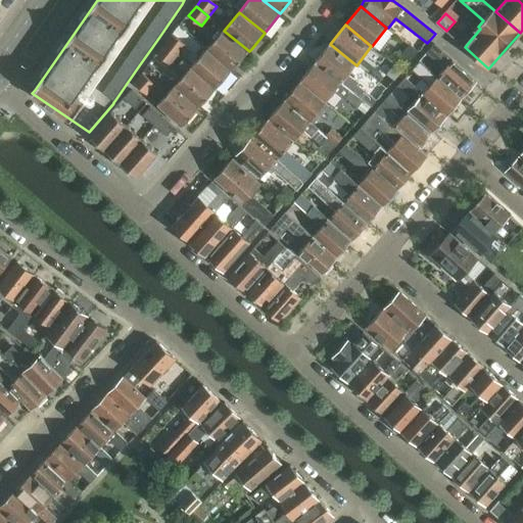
[(224,31),(207,49),(233,69),(249,51),(224,31)]
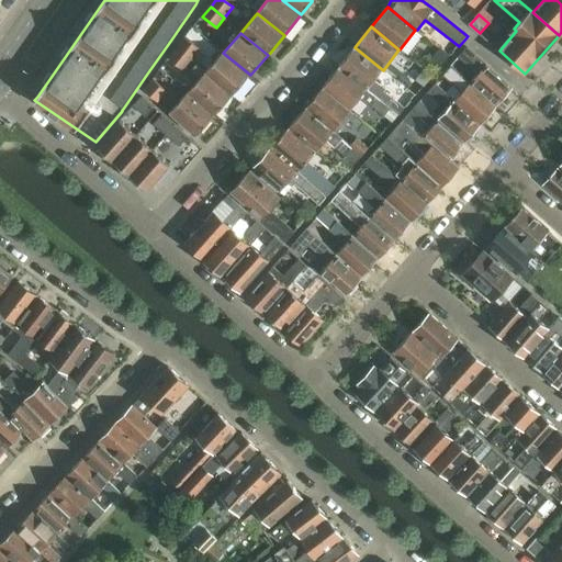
[(186,37),(178,47),(192,58),(200,48),(186,37)]
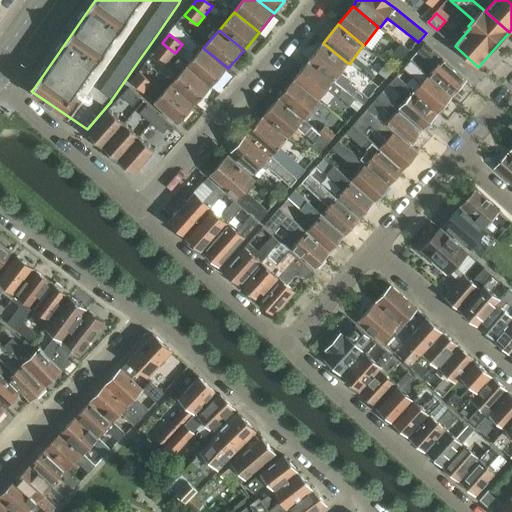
[(400,42),(393,53),(403,60),(411,49),(400,42)]
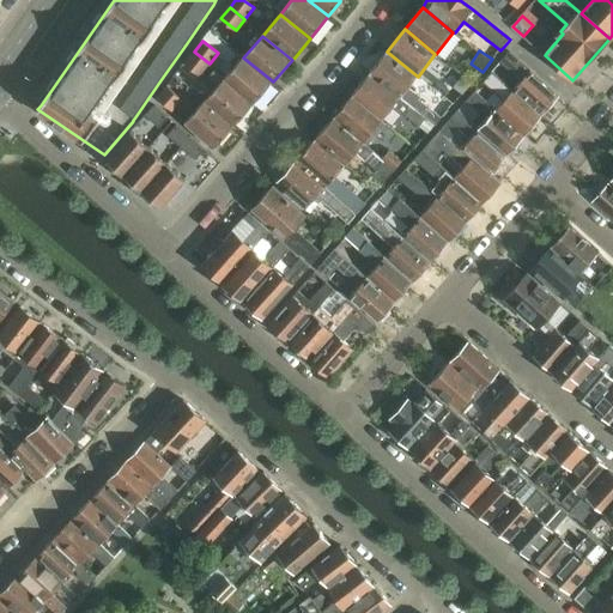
[(194,52),(184,64),(200,76),(210,64),(194,52)]
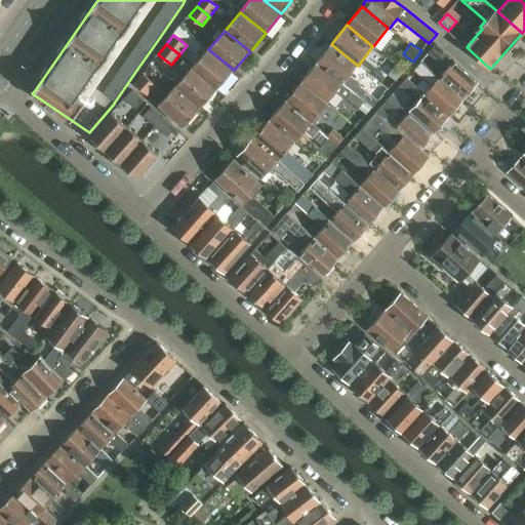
[(331,44),(317,64),(342,84),(354,92),(373,108),(378,101),(368,92),(359,85),(361,83),(350,75),(358,66),(331,44)]
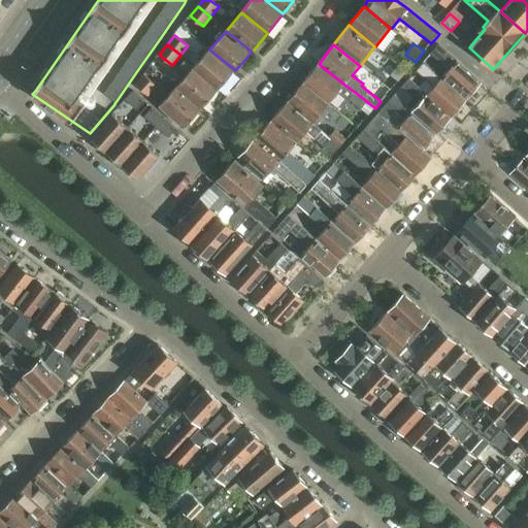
[(439,44),(432,54),(450,69),(442,77),(441,78),(466,100),(482,83),(457,61),(442,47),(439,44)]
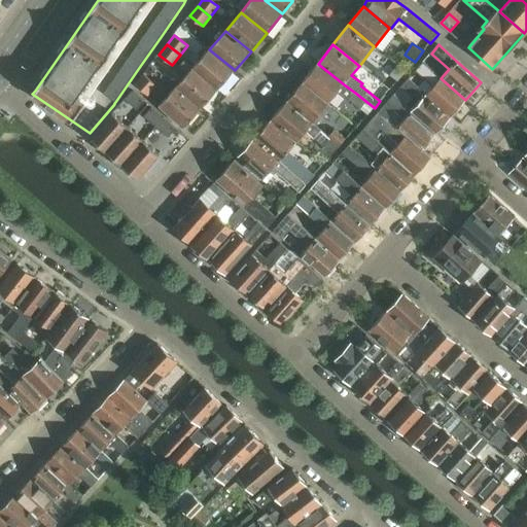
[(209,49),(192,68),(218,90),(235,70),(209,49)]
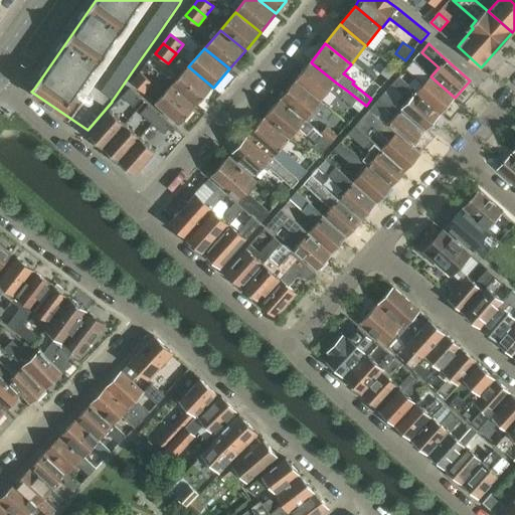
[(183,72),(172,84),(197,106),(213,88),(188,66),(180,58),(175,65),(183,72)]
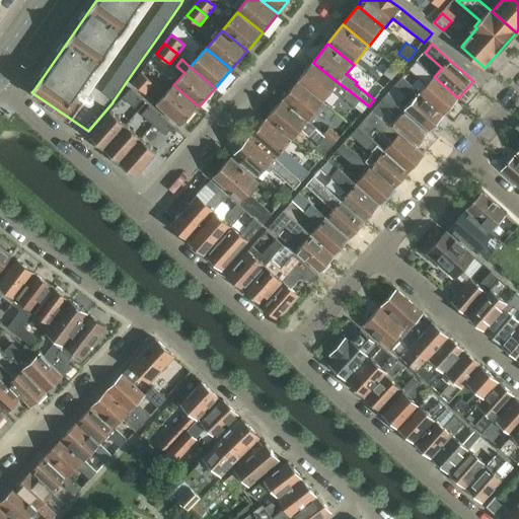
[(418,61),(410,70),(427,85),(421,92),(420,93),(444,115),(458,98),(434,77),(435,76),(418,61)]
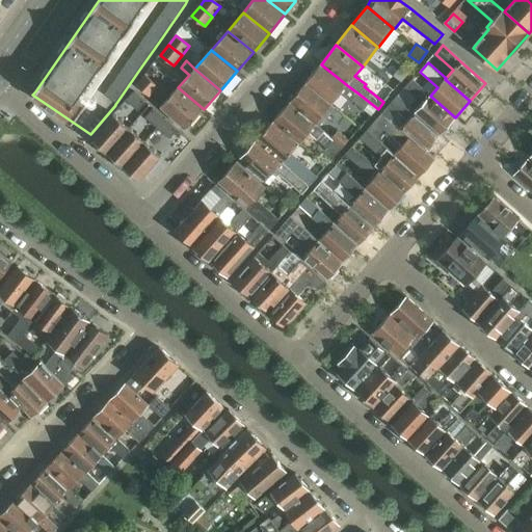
[(311,77),(306,83),(331,105),(341,94),(351,102),(352,101),(364,110),(372,116),(378,109),(358,94),(347,85),(321,64),(311,77)]
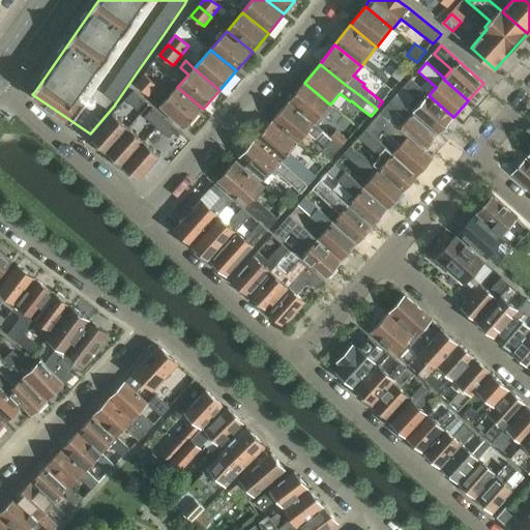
[(400,64),(391,75),(401,83),(409,72),(401,65),(400,64)]
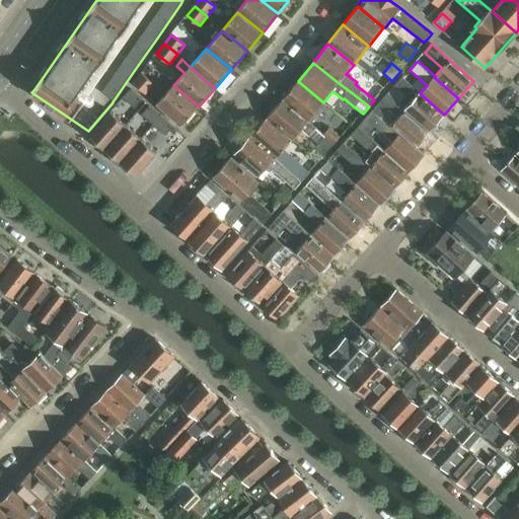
[(142,73),(133,83),(146,93),(155,83),(142,73)]
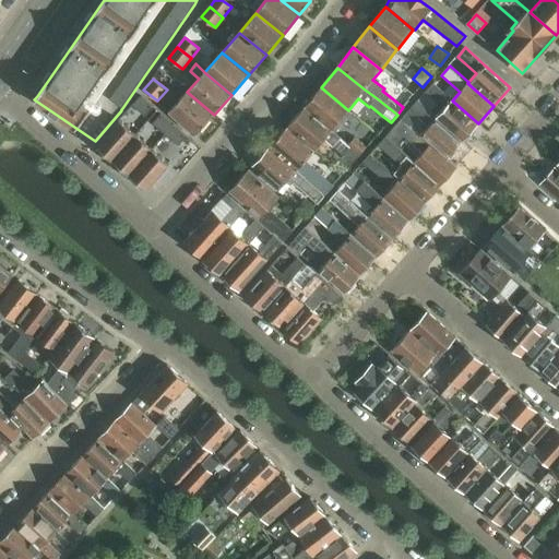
[(433,83),(427,92),(445,108),(437,117),(437,118),(463,141),(478,123),(452,100),(433,83)]
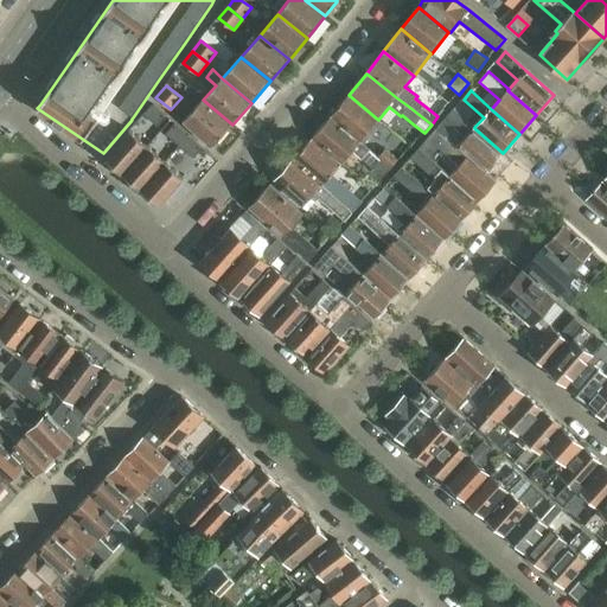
[(349,95),(331,116),(360,141),(364,145),(382,123),(378,120),(349,95)]
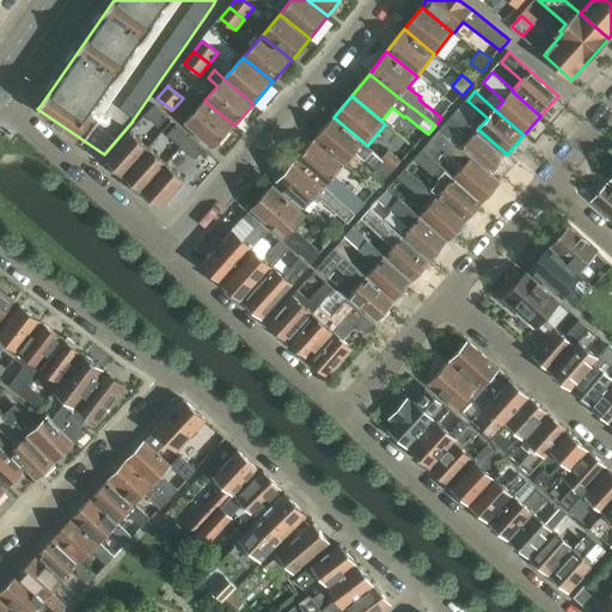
[(204,101),(185,121),(214,147),(234,126),(204,101)]
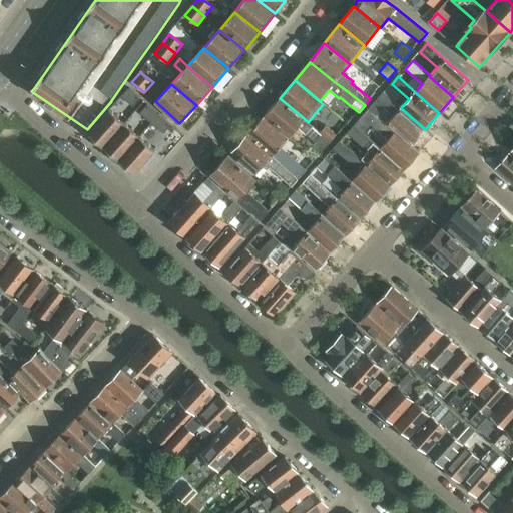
[(129,88),(122,96),(133,106),(140,98),(129,88)]
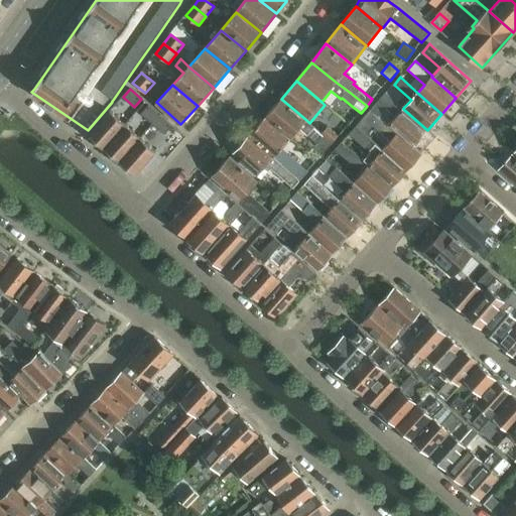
[(384,95),(371,109),(378,116),(378,115),(385,108),(395,117),(388,125),(412,147),(412,146),(426,131),(427,130),(403,109),(403,108),(397,103),(386,93),(384,95)]
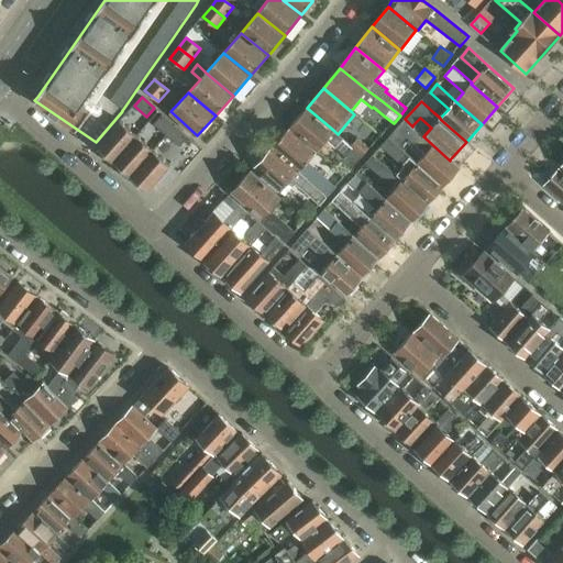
[(307,108),(289,128),(318,151),(328,140),(337,147),(343,140),(338,134),(334,131),(307,108)]
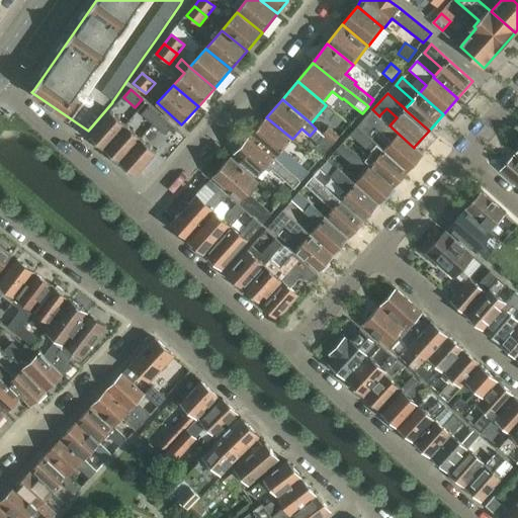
[(149,106),(142,114),(153,123),(160,115),(149,106)]
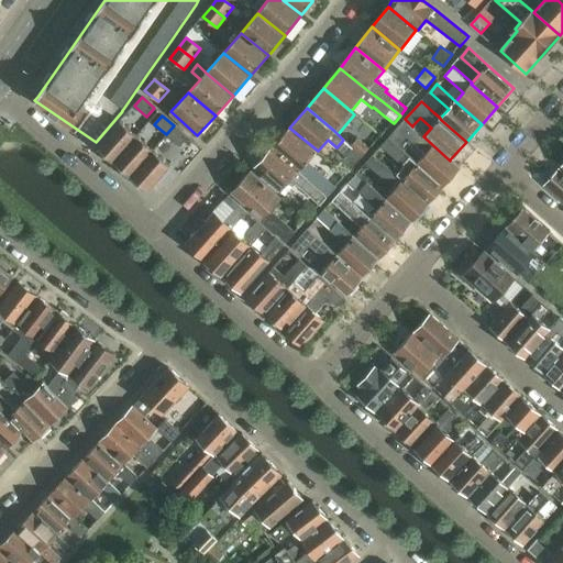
[(405,119),(389,138),(390,139),(397,144),(405,135),(426,154),(417,164),(443,187),(461,168),(450,159),(450,161),(423,136),(412,125),(412,127),(405,119)]
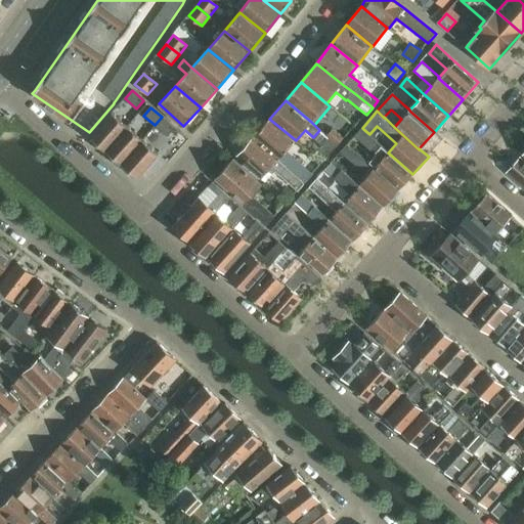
[(112,114),(91,137),(106,149),(126,127),(112,114)]
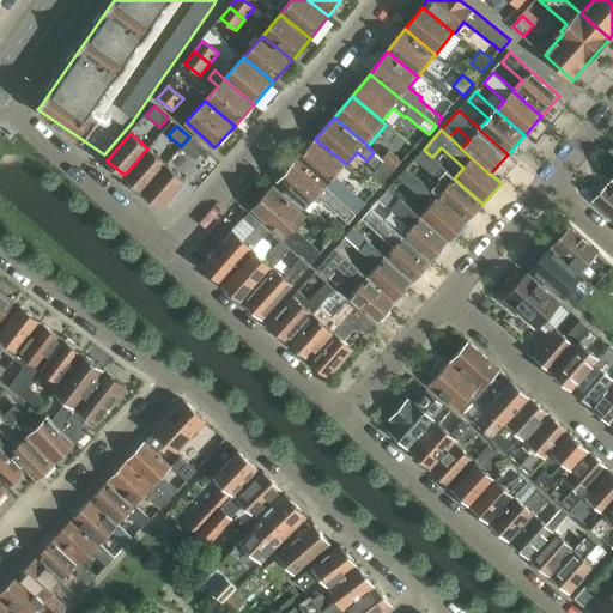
[(189,137),(181,146),(196,159),(205,150),(189,137)]
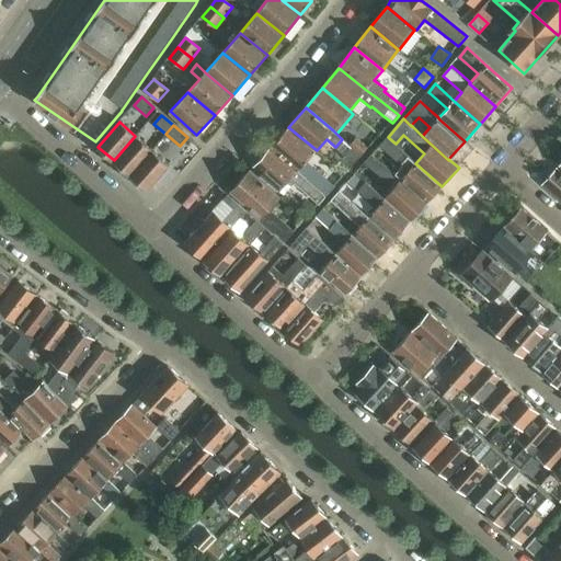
[(288,127),(272,147),(298,171),(307,179),(317,187),(323,180),(315,171),(306,163),(317,150),(288,127)]
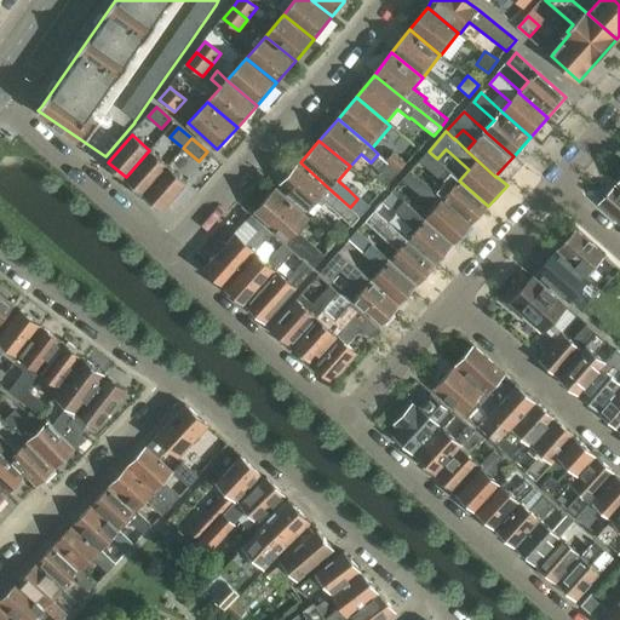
[(149,150),(126,177),(143,193),(167,166),(149,150)]
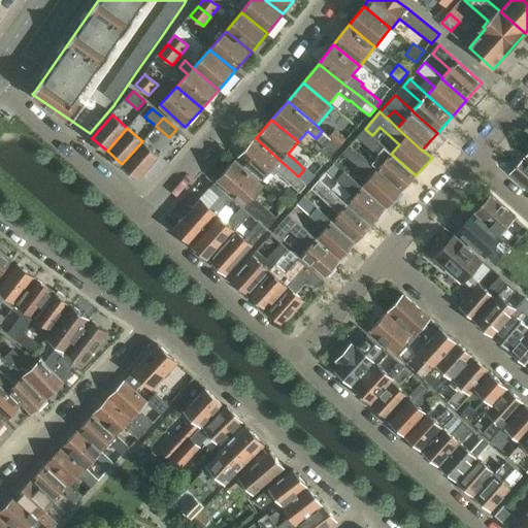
[(365,129),(358,137),(378,155),(371,163),(377,169),(376,170),(400,193),(416,175),(391,154),(366,130),(365,129)]
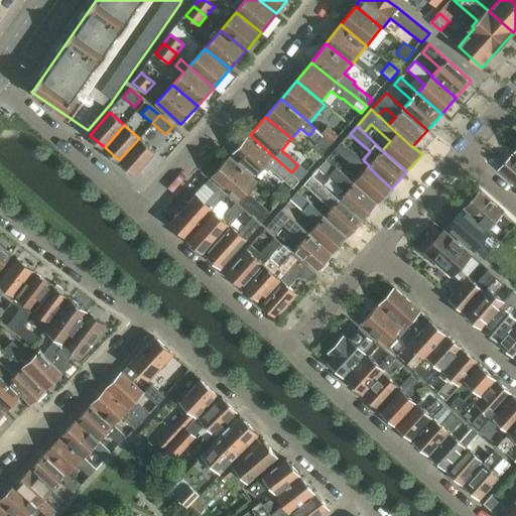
[(328,127),(321,134),(324,136),(333,143),(339,136),(328,127)]
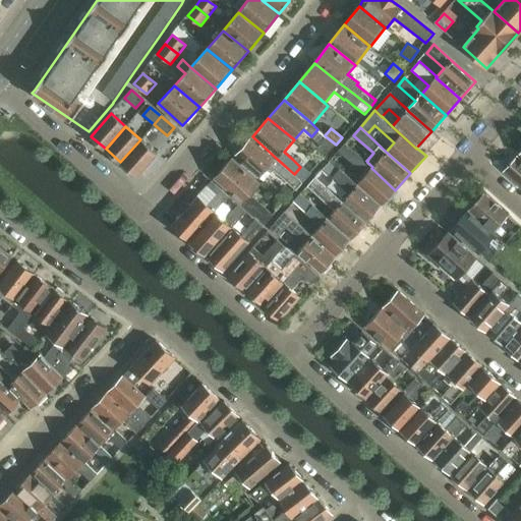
[(252,136),(235,156),(261,177),(267,170),(272,173),(274,170),(296,189),(303,182),(294,174),(285,166),(277,159),(252,136)]
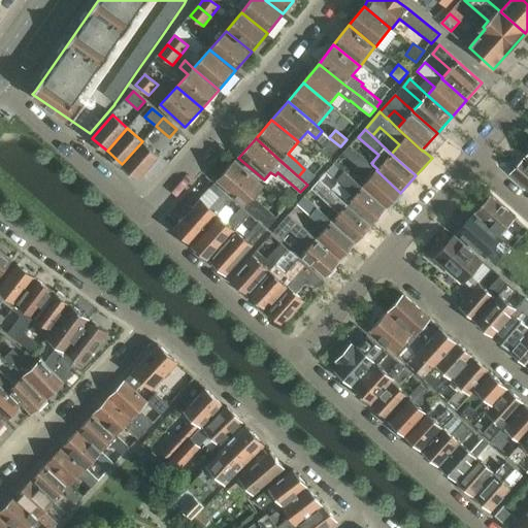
[(331,139),(323,149),(332,156),(340,146),(331,139)]
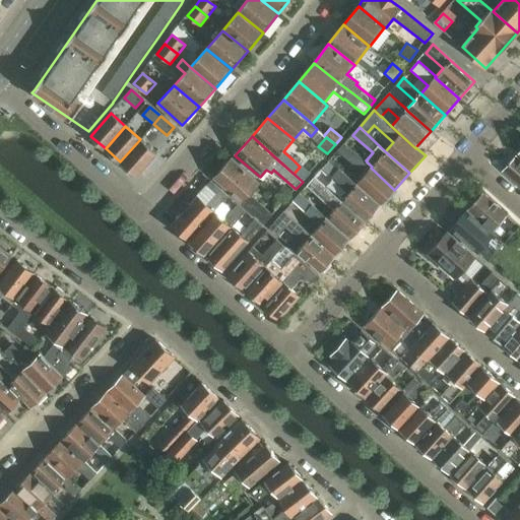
[(140,139),(120,161),(122,164),(137,177),(157,153),(156,153),(141,140),(140,139)]
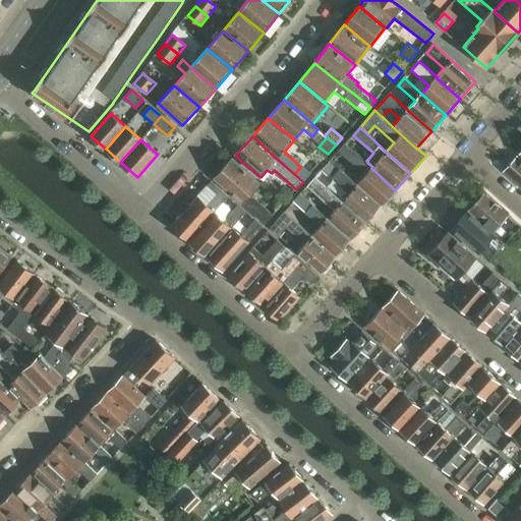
[(345,143),(339,151),(364,173),(355,182),(357,184),(356,185),(381,207),(395,190),(371,168),(372,167),(366,161),(345,143)]
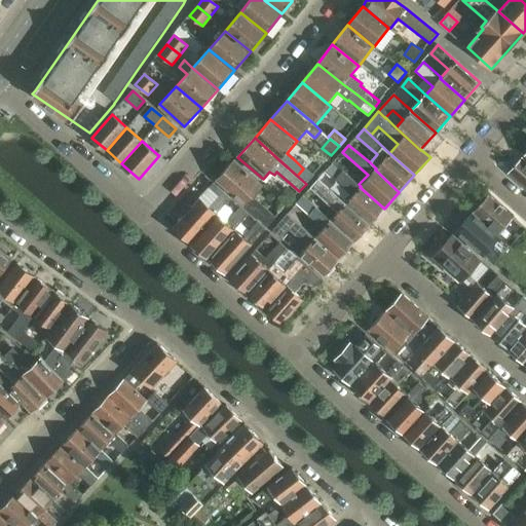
[(523,156),(508,174),(525,190),(525,156),(524,155),(523,156)]
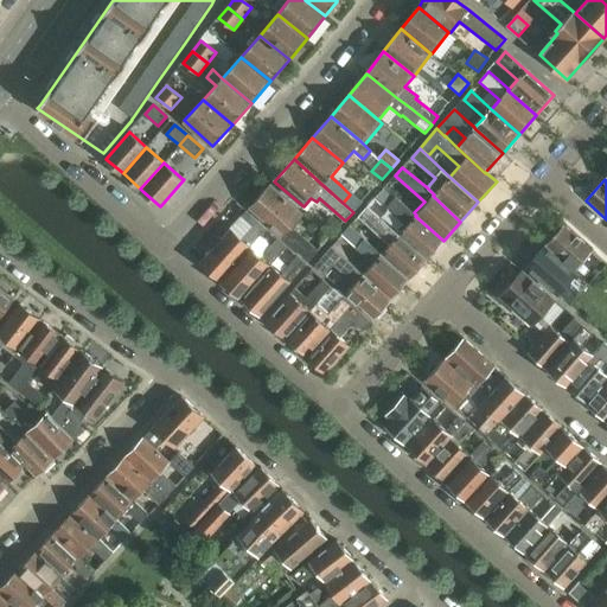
[(272,185),(250,209),(283,237),(289,243),(310,261),(319,250),(292,228),(304,215),(272,185)]
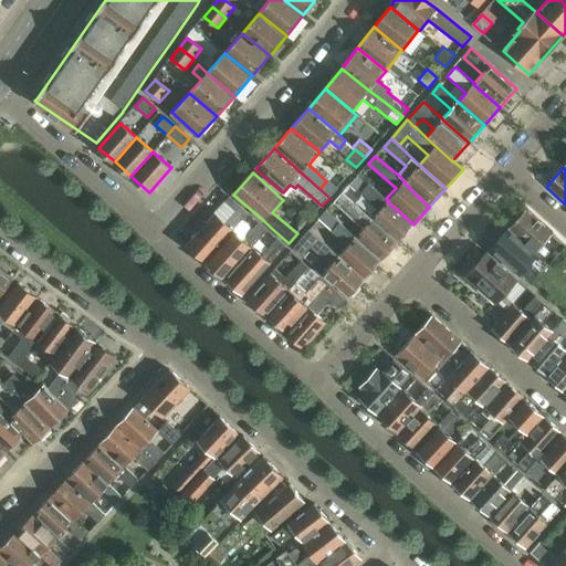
[(358,175),(350,182),(380,209),(371,219),(397,242),(413,224),(387,201),(358,175)]
